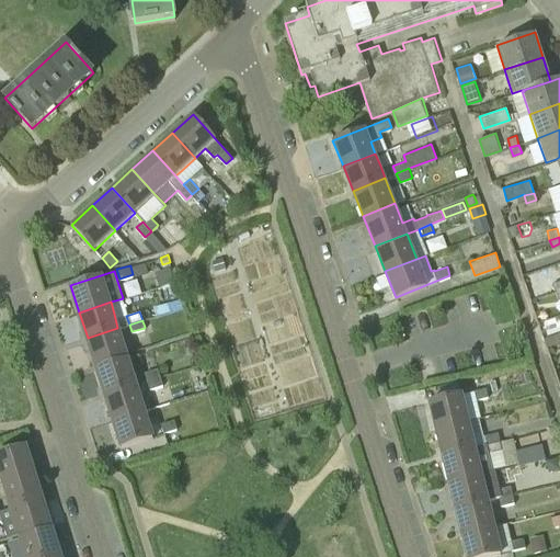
[(95,365),(127,355),(122,338),(117,328),(88,338),(95,365)]
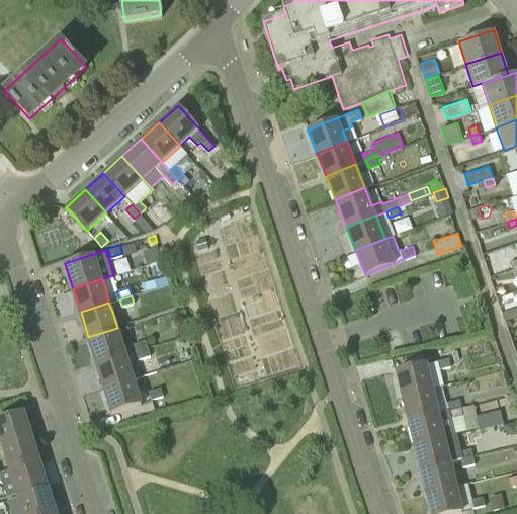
[(96,361),(125,352),(117,328),(88,337),(96,361)]
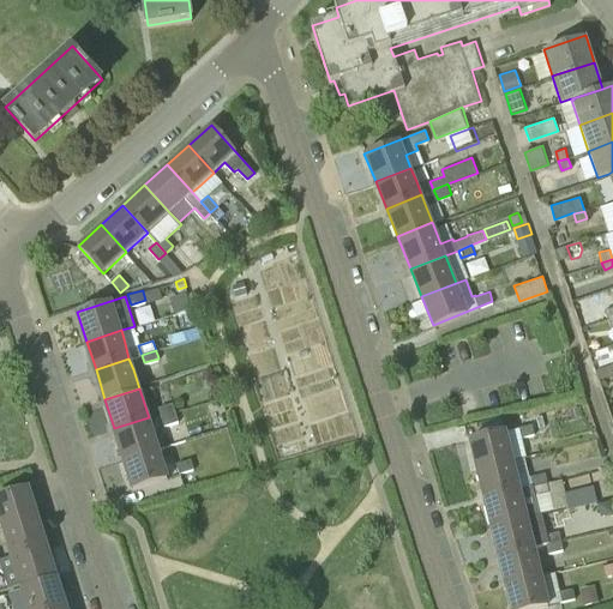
[(175,410),(173,402),(158,406),(161,415),(175,410)]
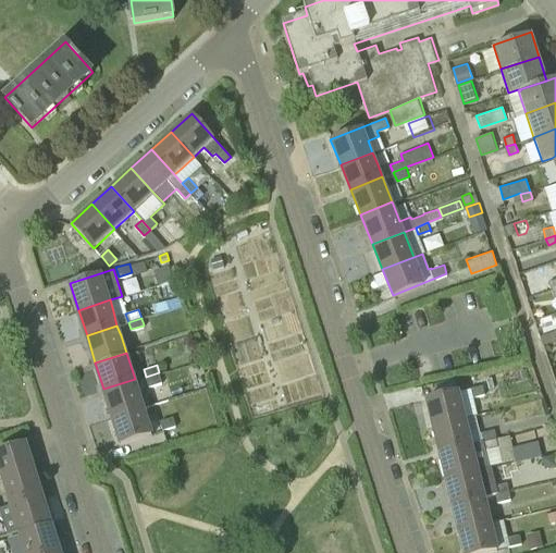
[(149,385),(162,380),(160,373),(159,372),(146,377),(149,385)]
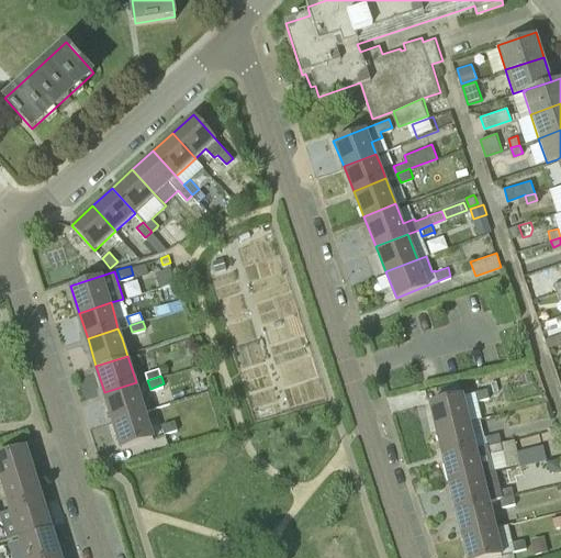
[(113,419),(145,409),(139,392),(136,383),(136,382),(104,392),(113,419)]
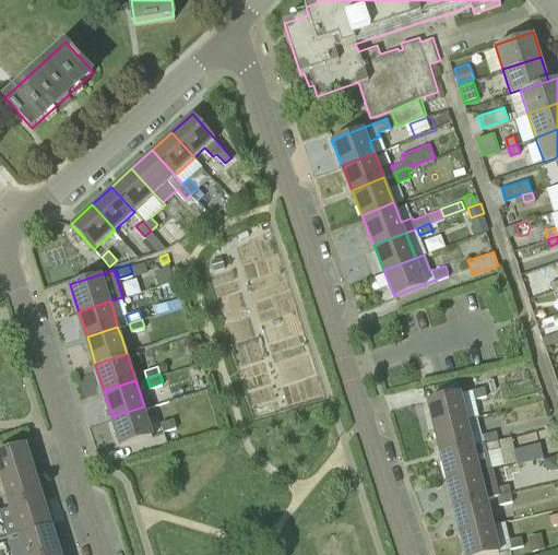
[(485,386),(473,389),(474,398),(487,394),(485,386)]
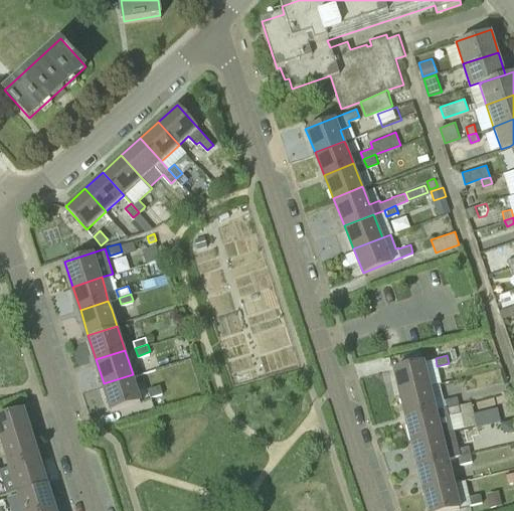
[(400,392),(431,385),(423,360),(394,367),(400,392)]
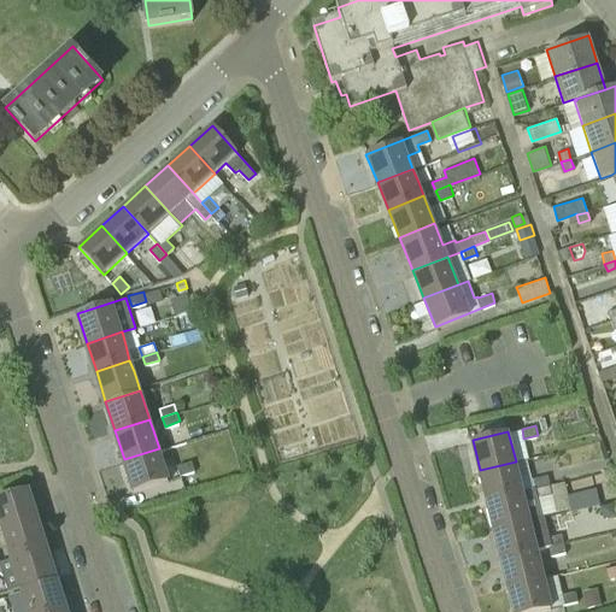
[(159,448),(124,459),(134,490),(168,478),(159,448)]
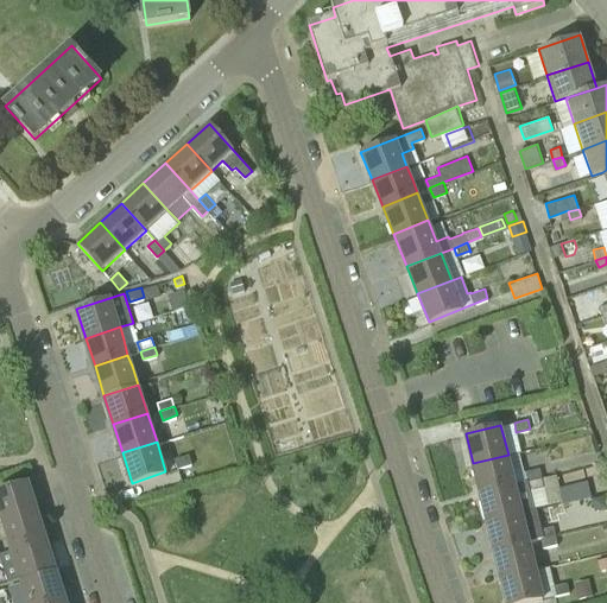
[(177,468),(178,468),(191,463),(189,454),(176,458),(174,458),(177,468)]
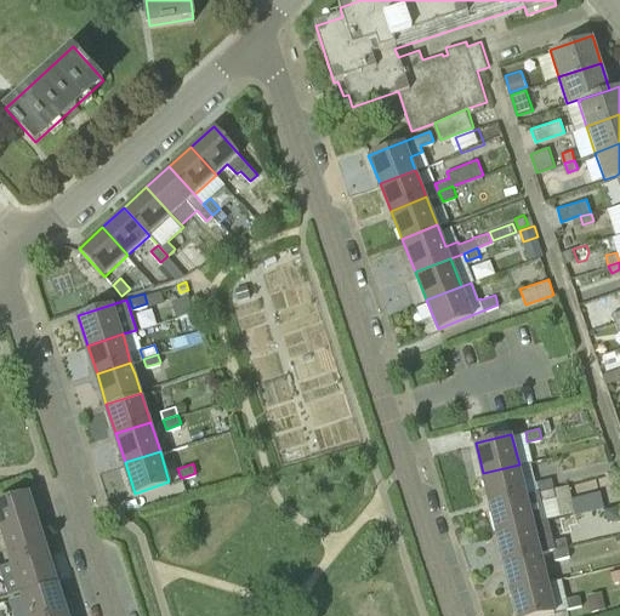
[(527,494),(519,465),(483,473),(490,502),(527,494)]
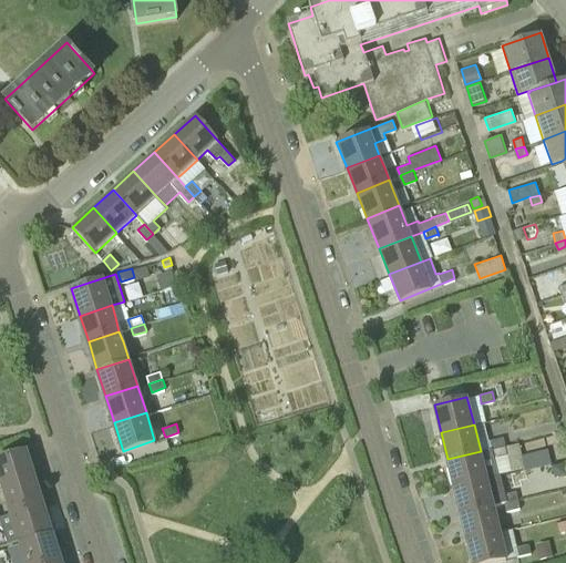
[(491,448),(505,444),(503,436),(489,439),(491,448)]
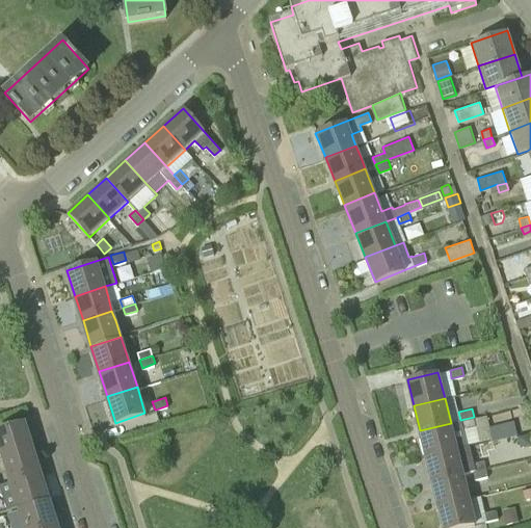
[(426,455),(469,445),(493,439),(488,427),(485,414),(474,417),(460,420),(451,423),(420,430),(426,455)]
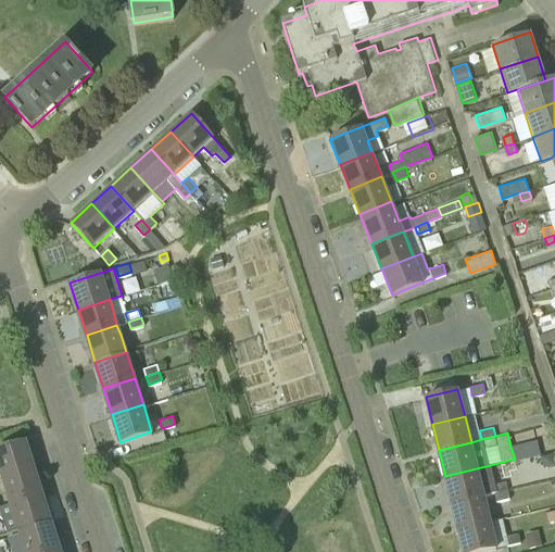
[(0,448),(0,469),(2,478),(35,467),(26,440),(0,448)]
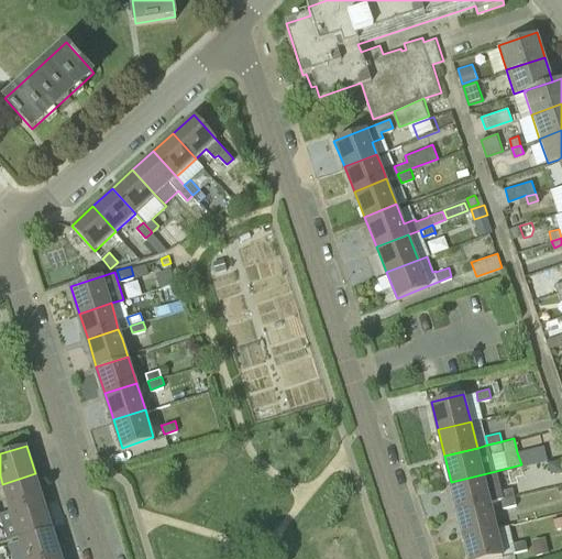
[(521,464),(547,459),(543,446),(517,452),(521,464)]
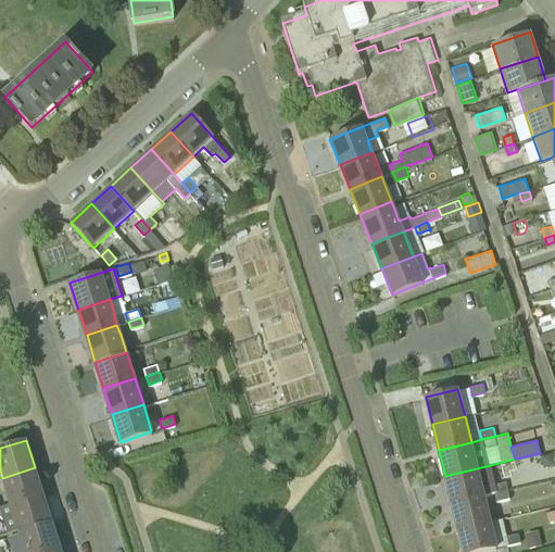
[(554,459),(553,452),(541,455),(542,463),(549,466),(554,464),(554,459)]
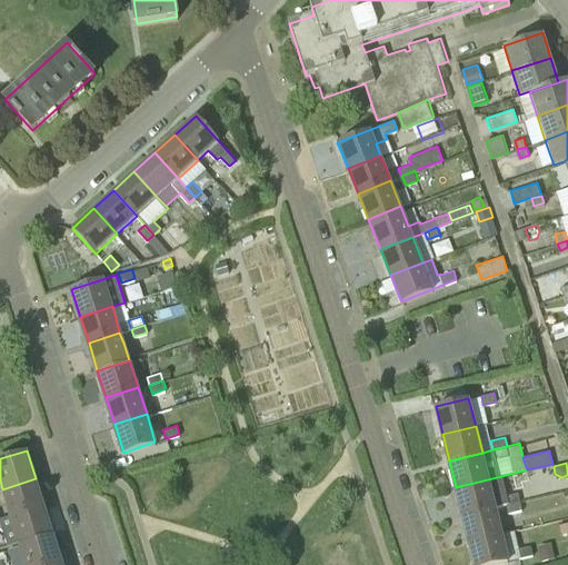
[(507,503),(520,499),(519,491),(506,494),(501,476),(456,487),(461,514),(495,506),(507,503)]
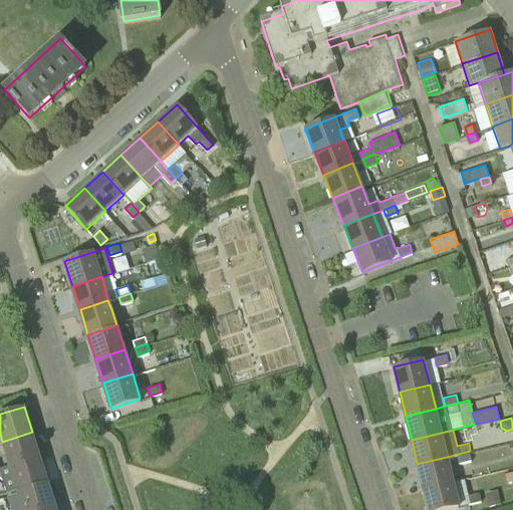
[(2,442),(9,464),(39,455),(32,432),(2,442)]
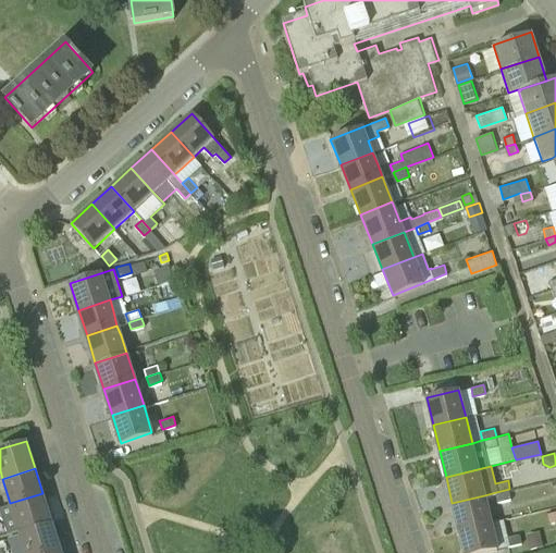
[(498,500),(511,496),(509,489),(496,492),(498,500)]
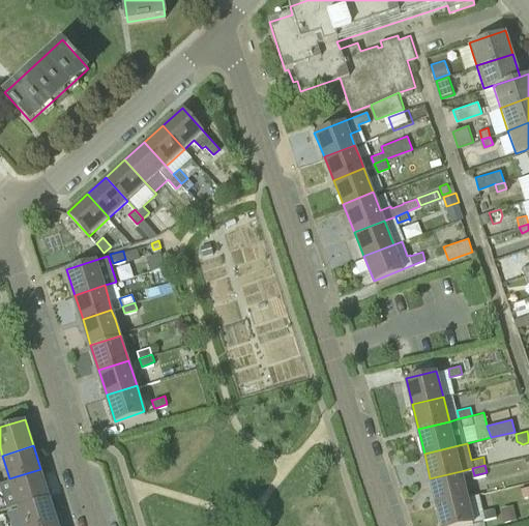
[(49,494),(40,469),(9,478),(0,480),(0,489),(2,489),(7,506),(49,494)]
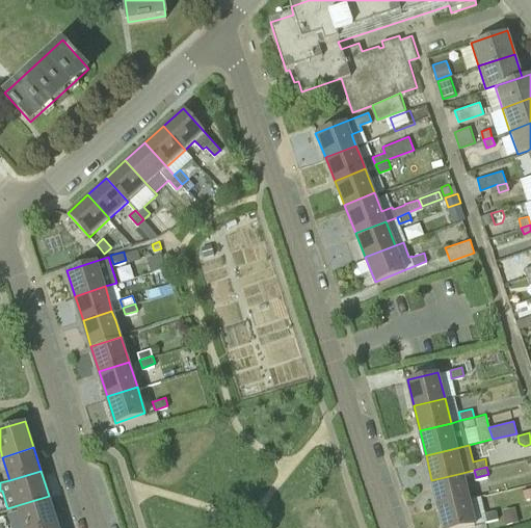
[(437,505),(469,498),(462,473),(431,480),(437,505)]
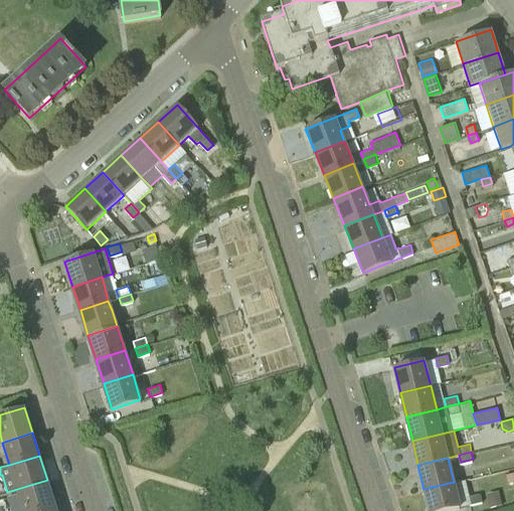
[(454,482),(423,489),(429,510),(442,510),(460,507),(454,482)]
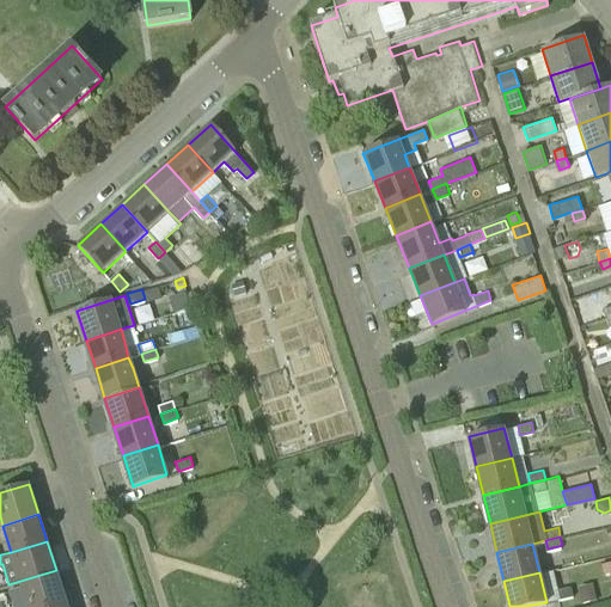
[(50,606),(66,602),(57,575),(22,586),(10,589),(16,606),(50,606)]
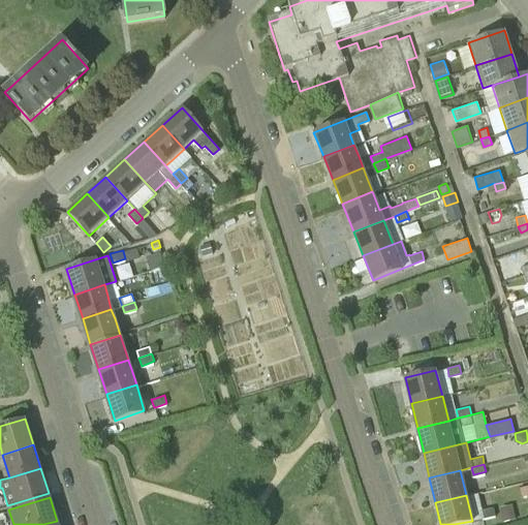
[(505,520),(517,518),(514,502),(502,505),(505,520)]
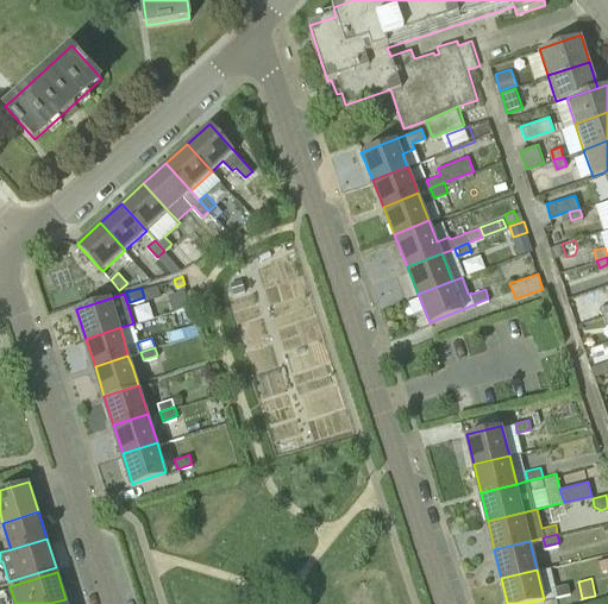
[(570,582),(555,585),(557,596),(572,592),(570,582)]
